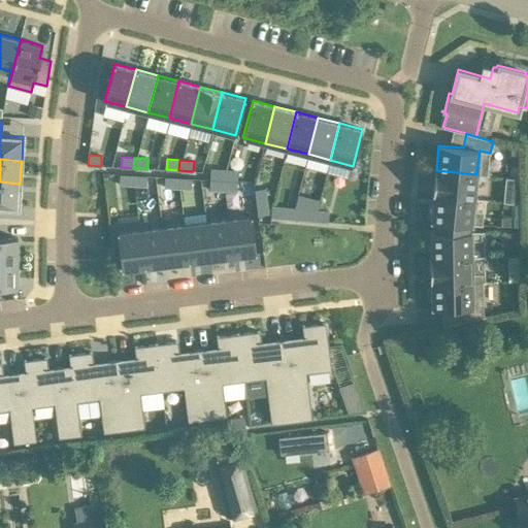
[(223,179),(224,169),(210,168),(209,178),(223,179)]
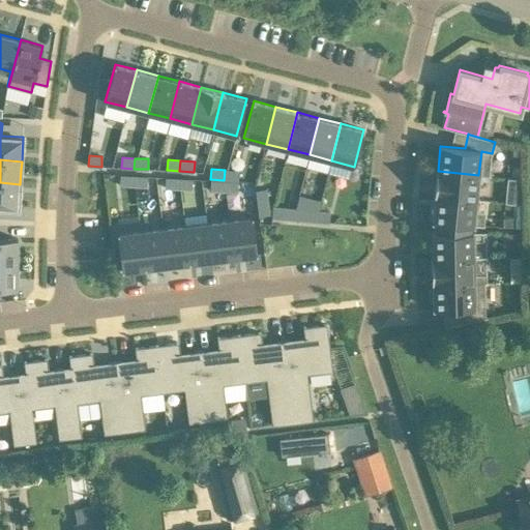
[(237,181),(238,171),(225,170),(224,180),(237,181)]
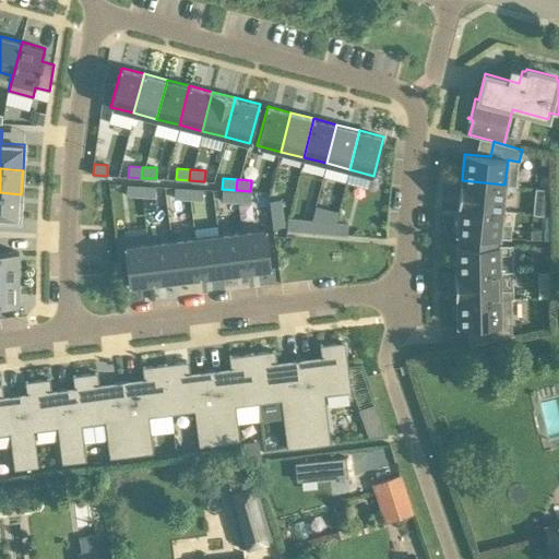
[(459,195),(458,206),(502,211),(504,185),(462,180),(462,183),(458,182),(455,195),(459,195)]
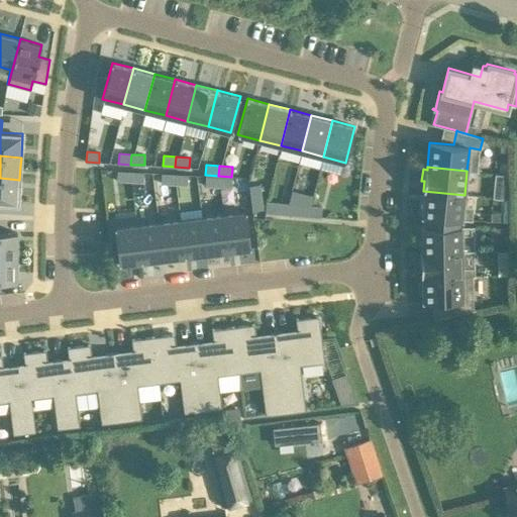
[(129,182),(130,172),(117,171),(117,181),(129,182)]
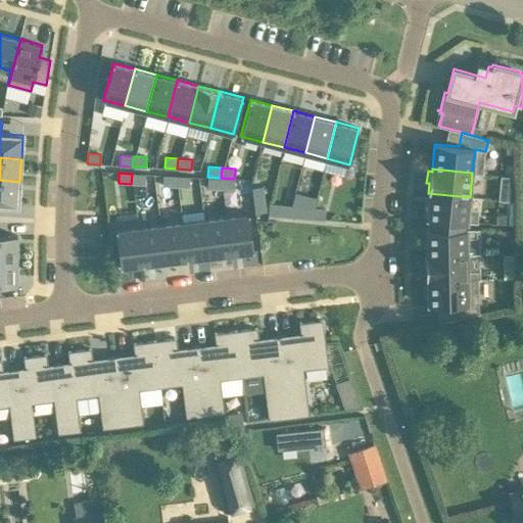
[(145,174),(132,174),(131,184),(144,184),(145,174)]
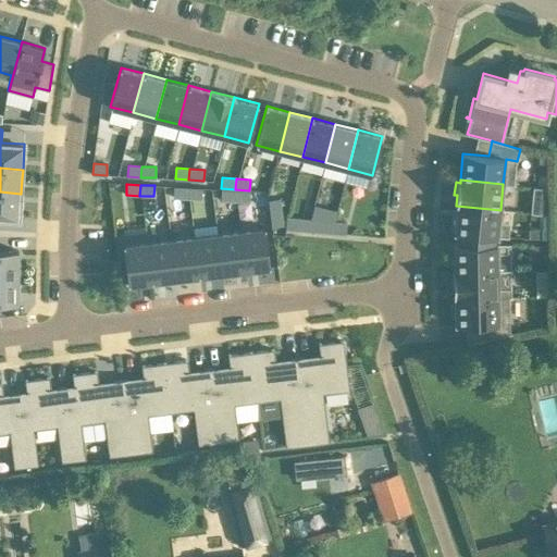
[(187,198),(188,187),(175,186),(174,197),(187,198)]
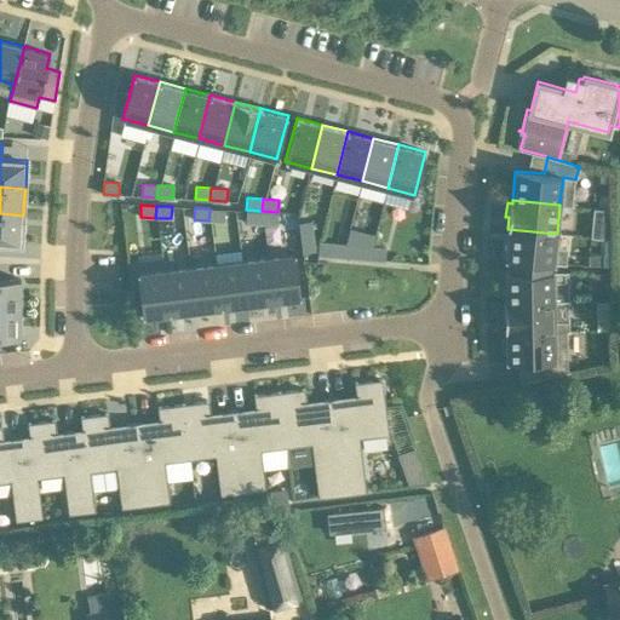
[(227,210),(210,208),(208,220),(225,220),(227,210)]
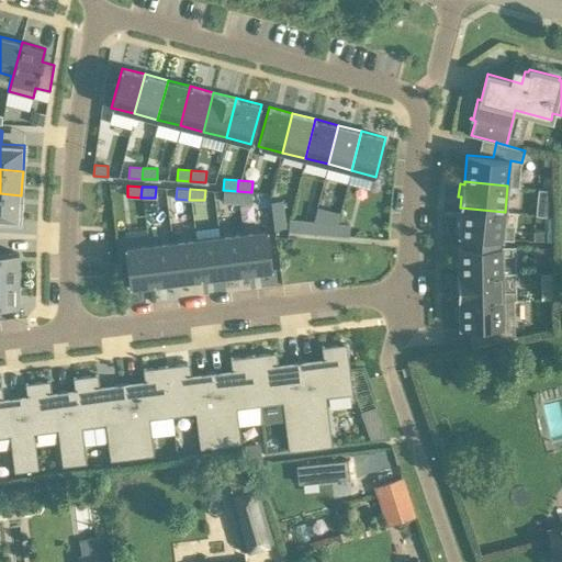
[(554,216),(554,190),(538,189),(536,215),(554,216)]
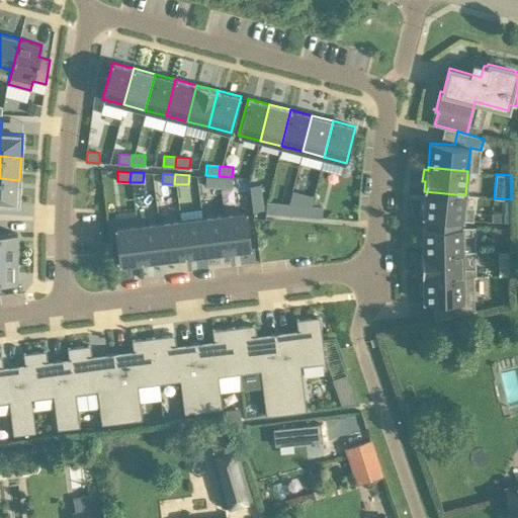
[(219,186),(219,176),(205,175),(205,185),(219,186)]
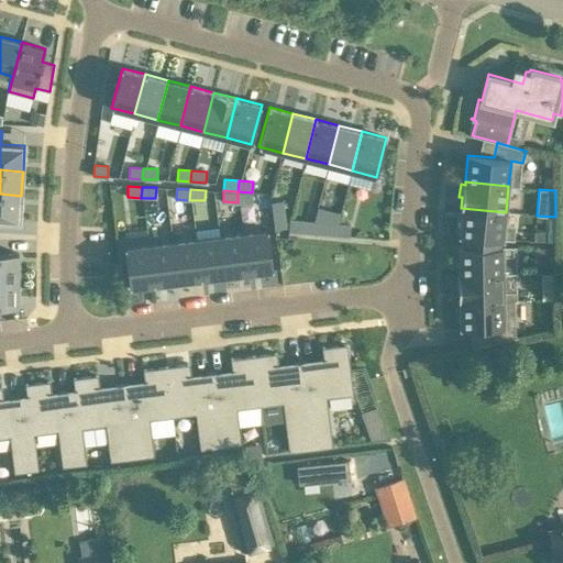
[(252,203),(252,192),(238,191),(238,202),(252,203)]
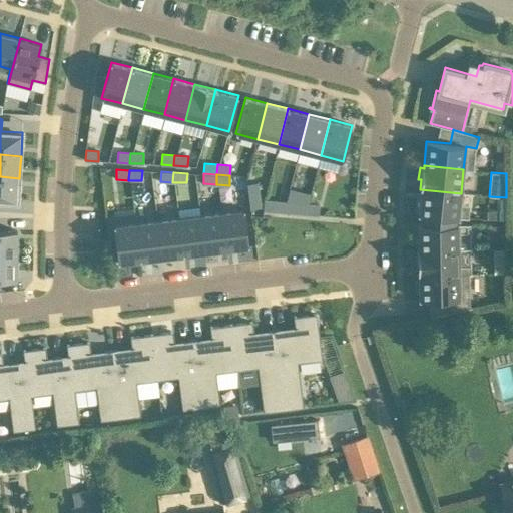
[(0,200),(18,201),(19,178),(0,176),(0,200)]
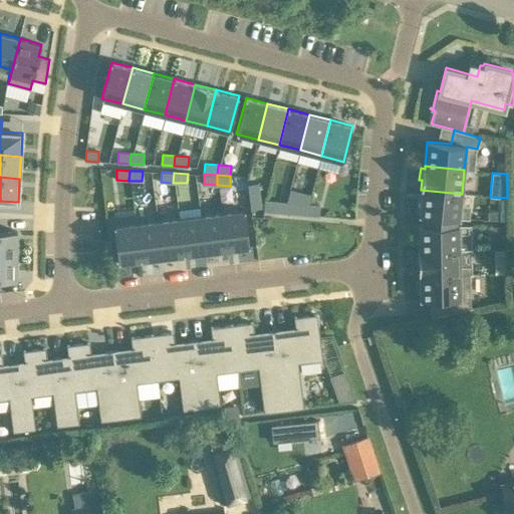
[(257,183),(247,184),(249,197),(259,196),(257,183)]
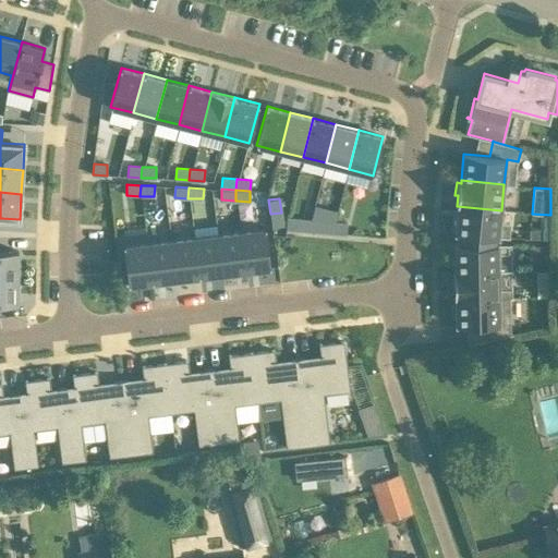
[(499,238),(500,225),(501,210),(457,206),(457,207),(458,207),(456,233),(457,233),(457,244),(458,244),(475,244),(475,235),(495,238),(499,238)]
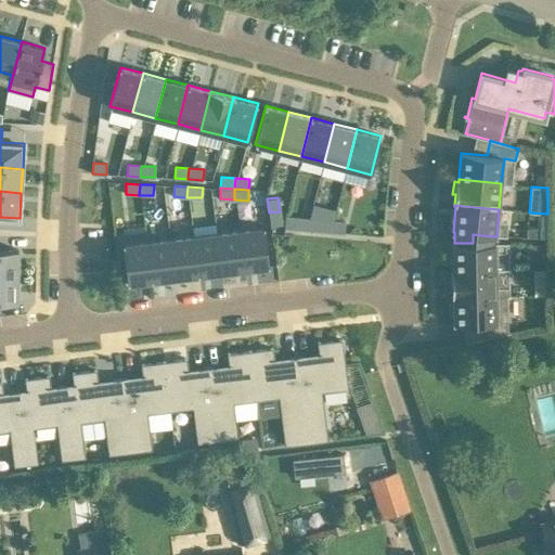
[(299,217),(285,216),(284,227),(298,228),(299,217)]
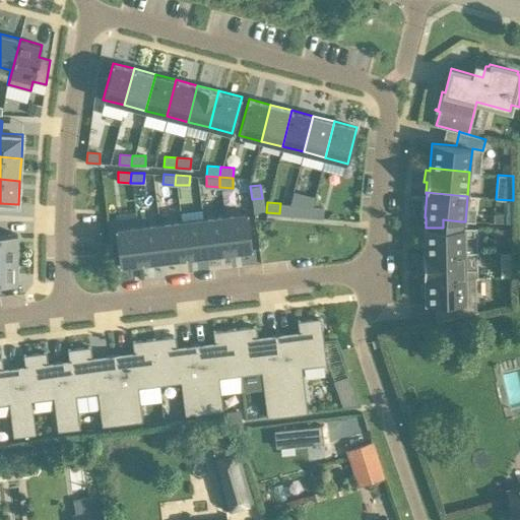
[(310,206),(297,205),(296,215),(309,216),(310,206)]
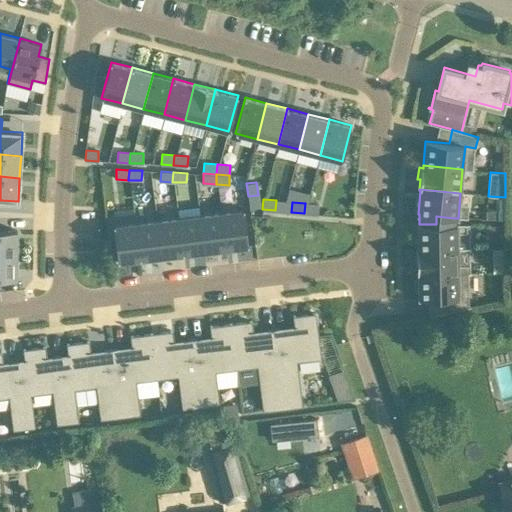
[(318,204),(305,203),(304,213),(317,214),(318,204)]
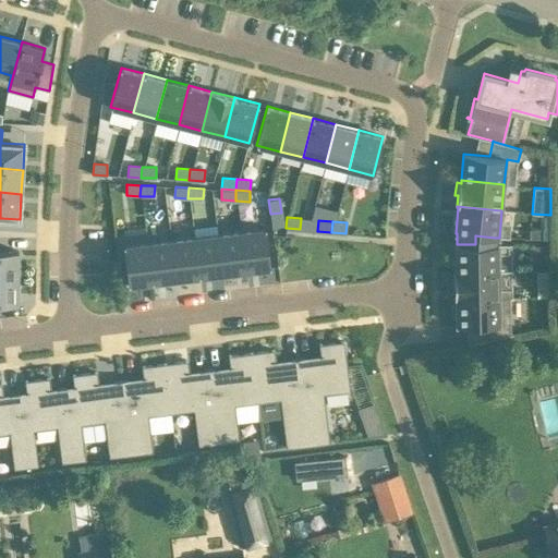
[(216,225),(193,227),(194,237),(198,276),(222,274),(217,233),(216,225)]
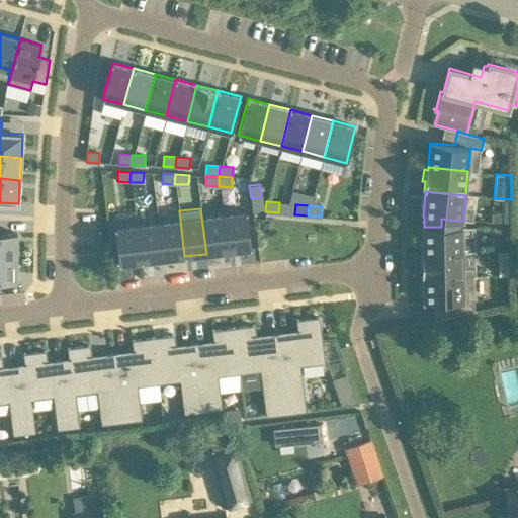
[(247,210),(224,213),(228,251),(251,248),(247,210)]
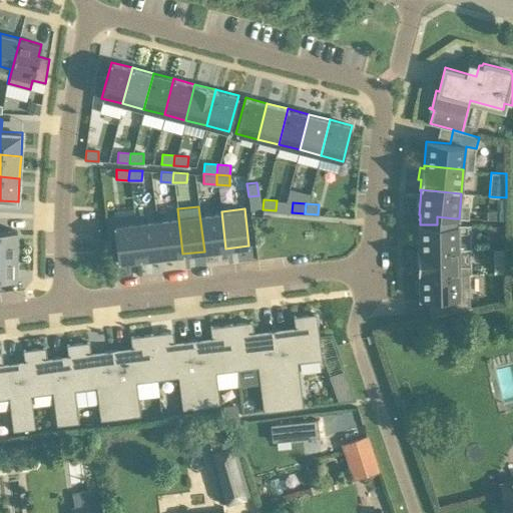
[(499,219),(499,210),(487,210),(487,219),(499,219)]
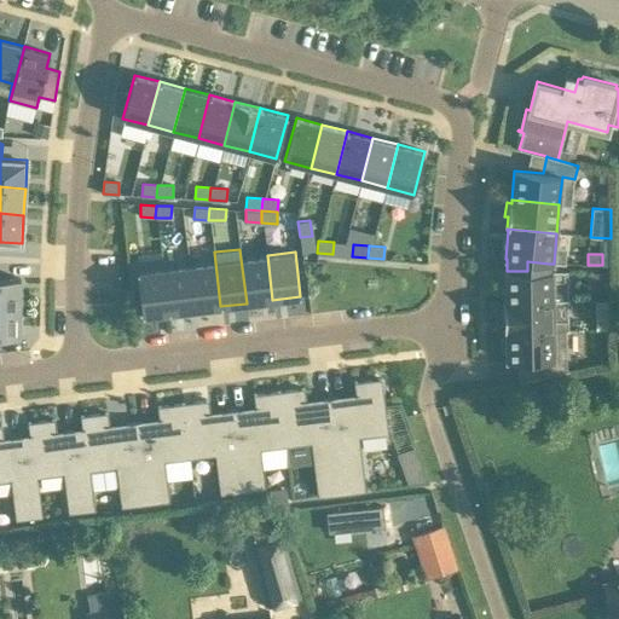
[(267,255),(241,259),(247,304),(272,300),(267,255)]
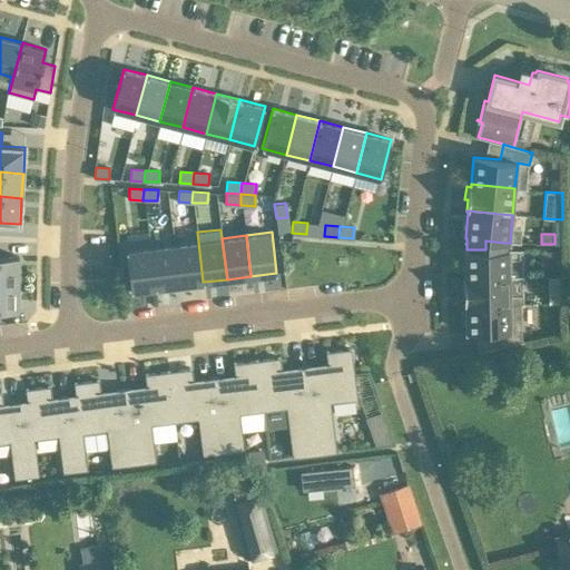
[(465,277),(509,276),(509,261),(522,261),(522,249),(517,249),(509,249),(510,243),(505,243),(485,241),(485,249),(468,249),(467,249),(464,249),(465,277)]
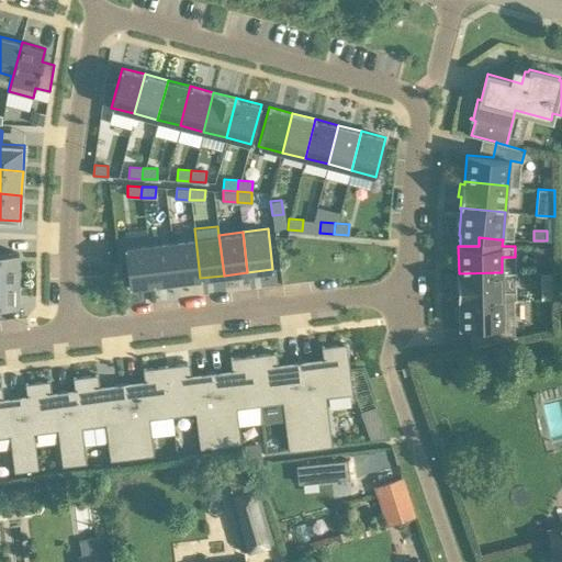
[(195,238),(171,240),(177,281),(200,278),(195,238)]
